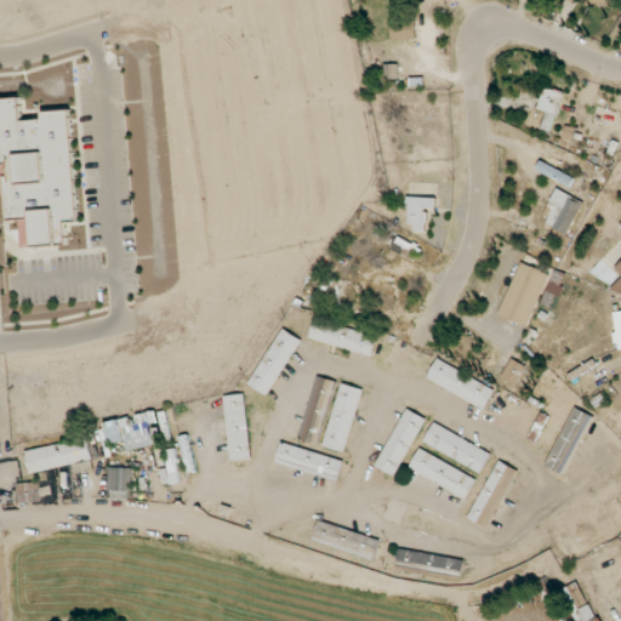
[(416,18),(391,20),(392,41),(416,40),(416,18)]
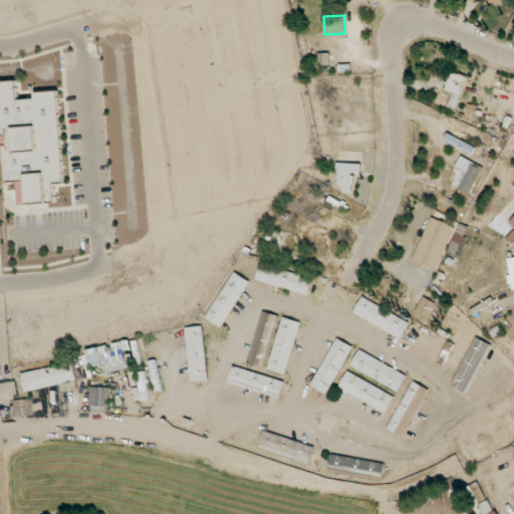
[(330,64),(329,53),(318,53),(318,65),(330,64)]
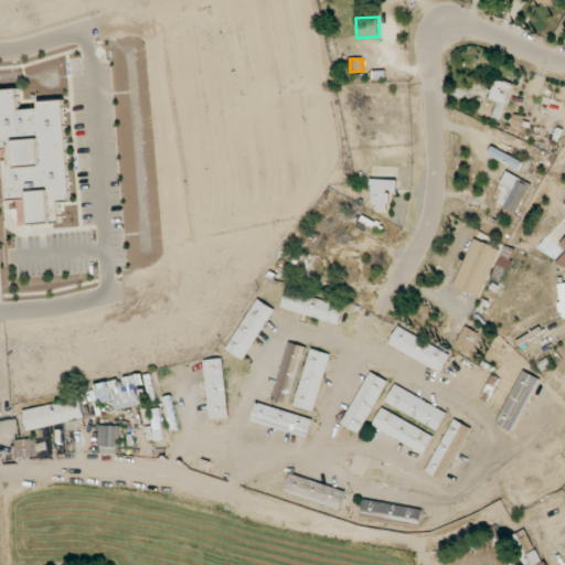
[(505,107),(512,84),(496,78),(489,102),(505,107)]
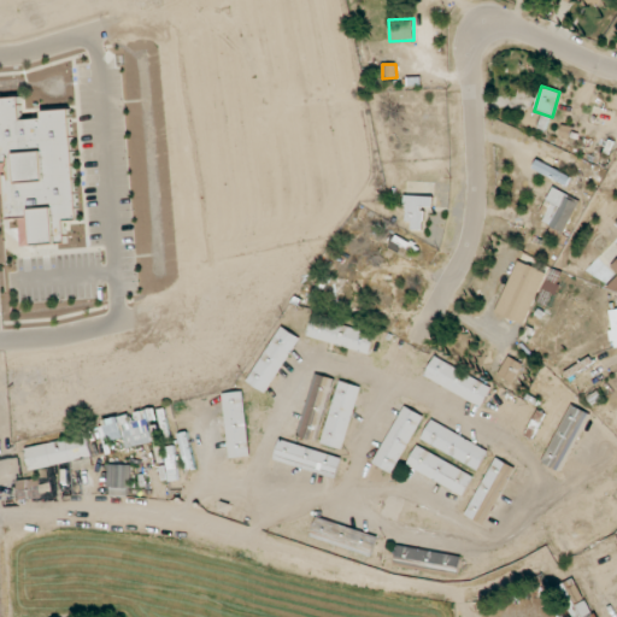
[(0,145),(4,222),(29,217),(31,242),(64,234),(64,217),(74,217),(69,106),(39,109),(40,118),(17,118),(18,94),(0,94),(0,145)]
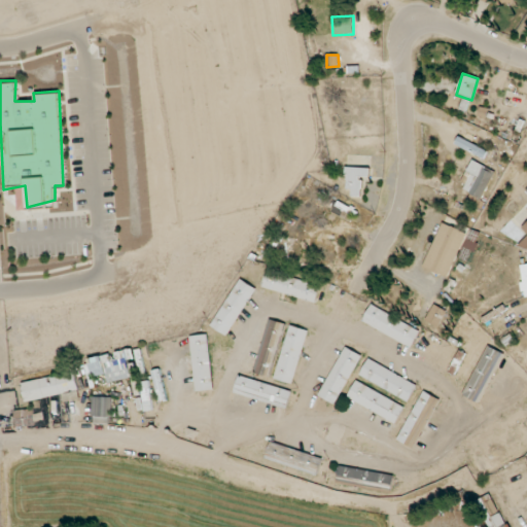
[(485,157),(488,149),(458,138),(455,145),(485,157)]
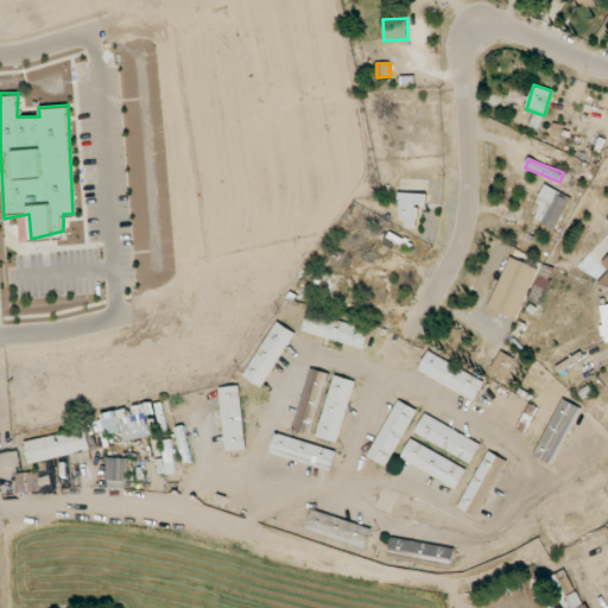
[(557,228),(571,197),(544,185),(530,215),(557,228)]
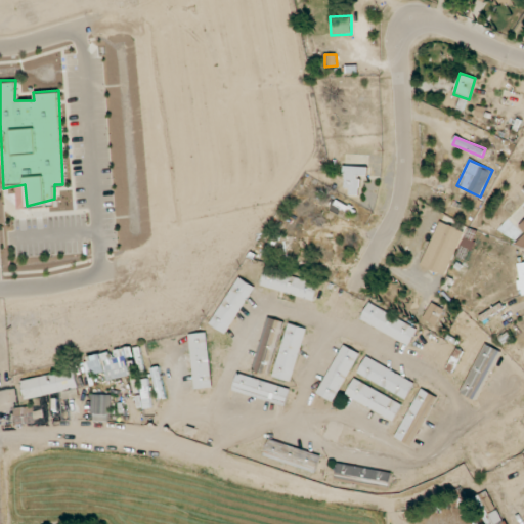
[(343,191),(360,192),(360,177),(368,178),(368,167),(344,166),(343,191)]
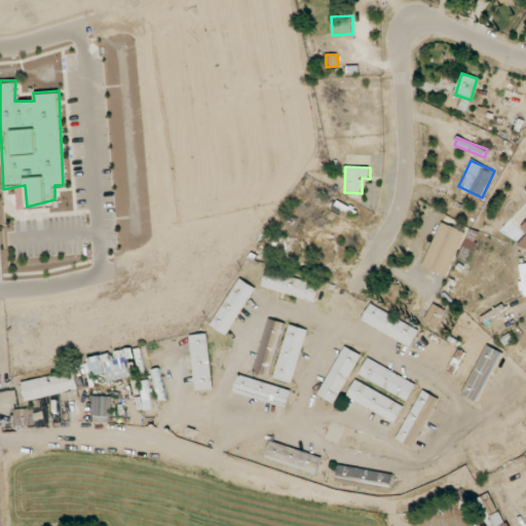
[(465,203),(482,209),(484,201),(468,195),(465,203)]
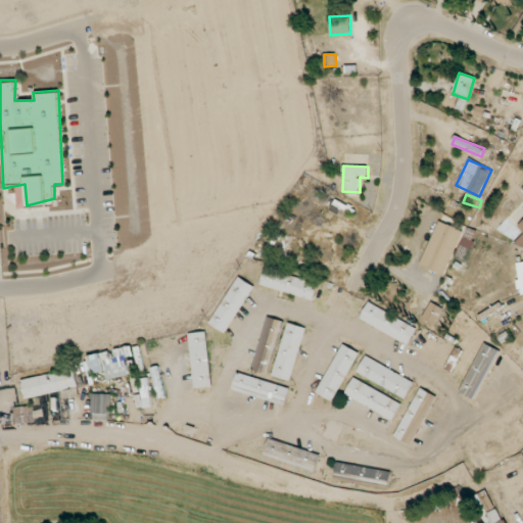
[(330,211),(350,219),(354,208),(334,200),(330,211)]
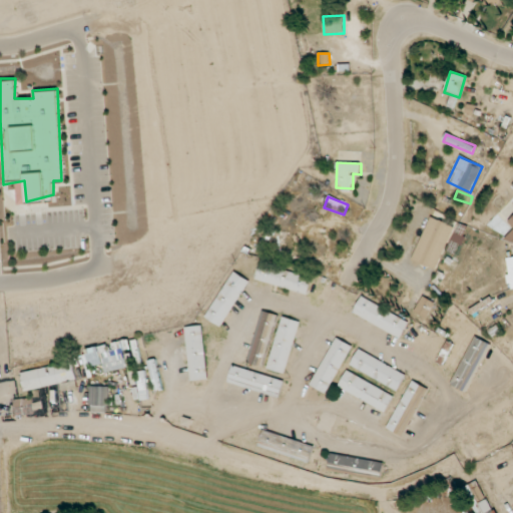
[(453,225),(428,216),(413,262),(438,270),(453,225)]
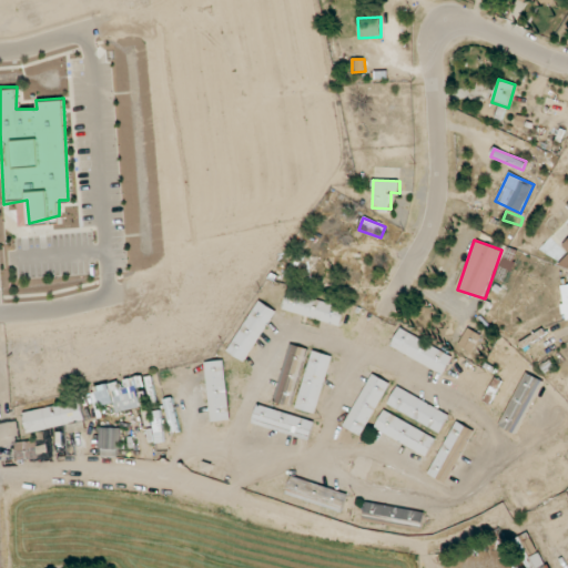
[(514,260),(516,252),(511,250),(510,254),(505,253),(499,269),(511,273),(516,261),(514,260)]
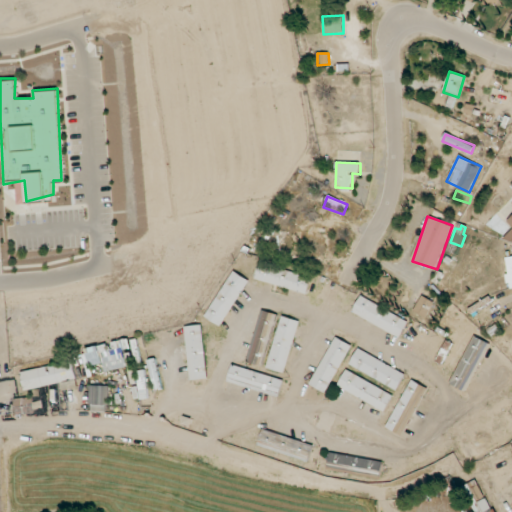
[(255,281),(307,292),(311,275),(258,264),(255,281)]
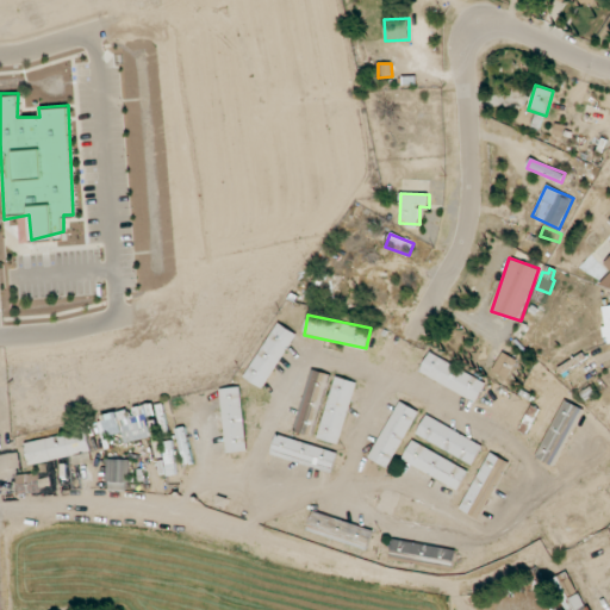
[(244,377),(262,388),(297,335),(279,323),(244,377)]
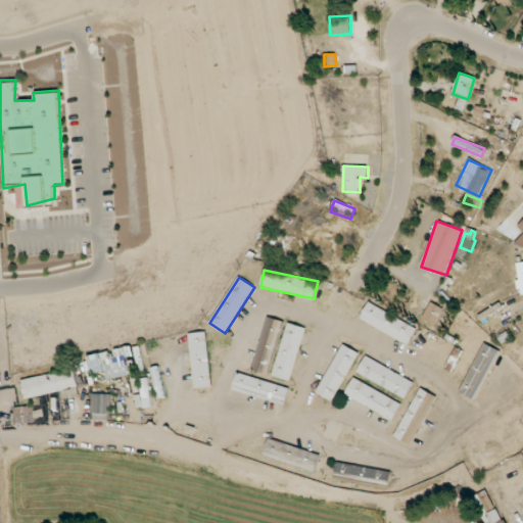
[(409,344),(417,328),(368,302),(360,320),(409,344)]
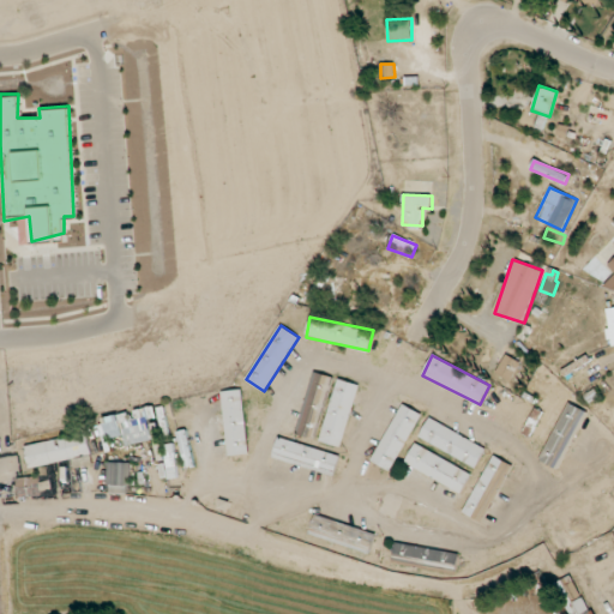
[(521,361),(505,355),(497,374),(512,380),(521,361)]
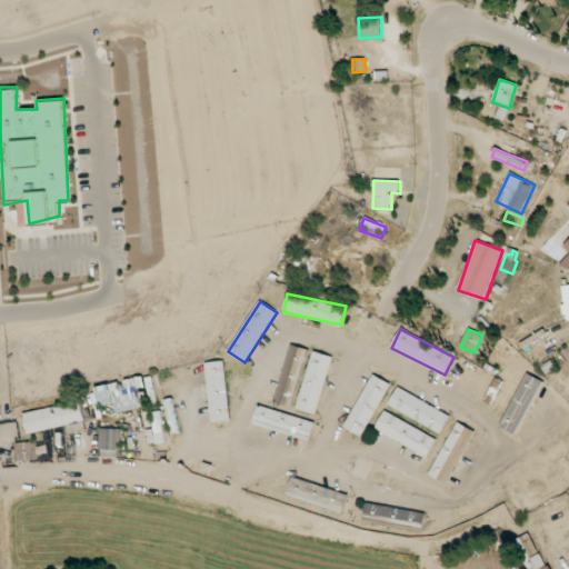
[(276,403),(295,408),(306,349),(288,345),(276,403)]
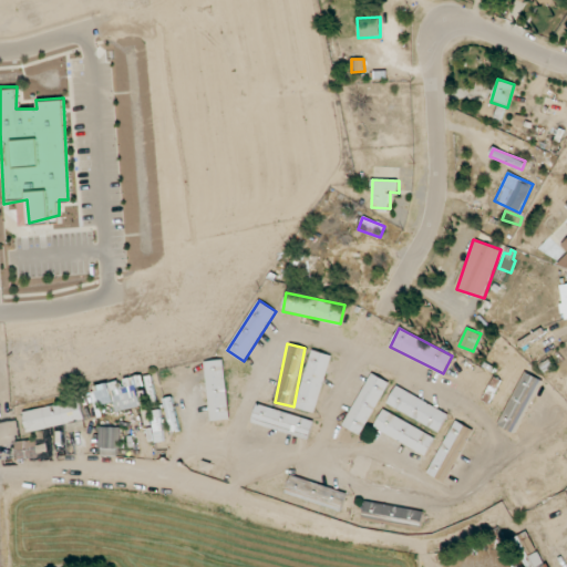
[(331,356),(312,350),(295,408),(315,413),(331,356)]
